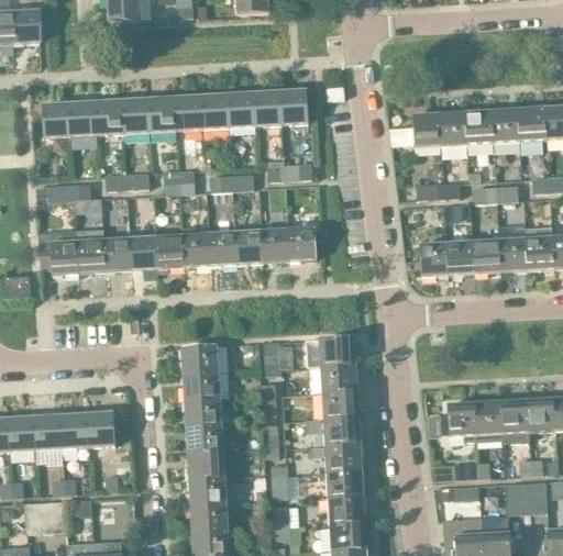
[(109,20),(141,19),(140,0),(108,0),(109,20)]
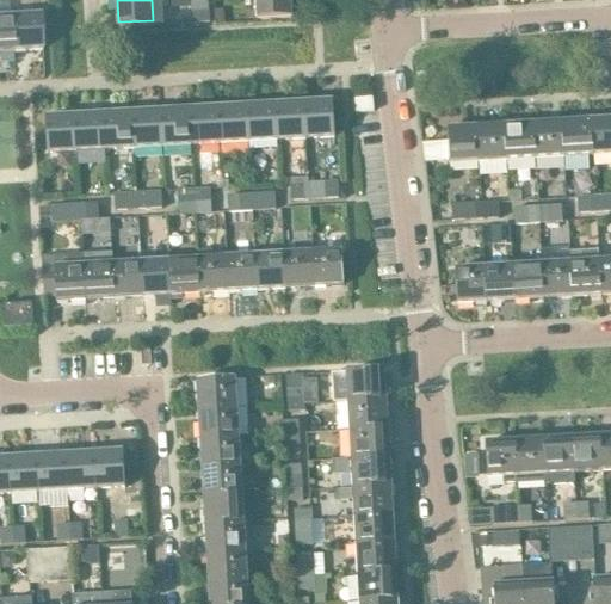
[(254,0),(255,14),(292,12),(291,0),(254,0)]
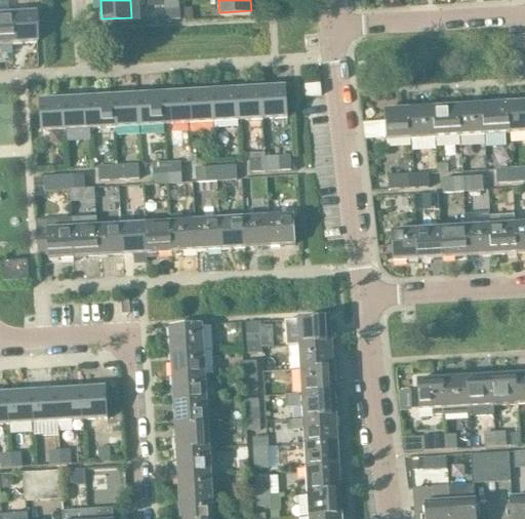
[(164,4),(165,15),(179,14),(179,3),(164,4)]
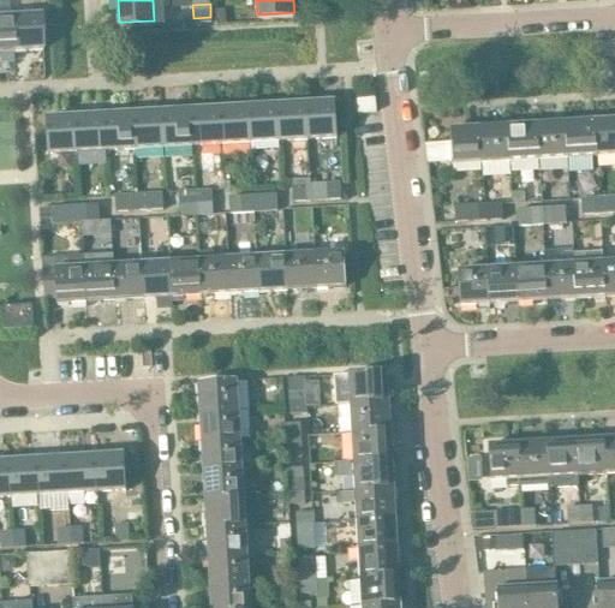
[(11,46),(42,45),(40,9),(9,10),(11,46)]
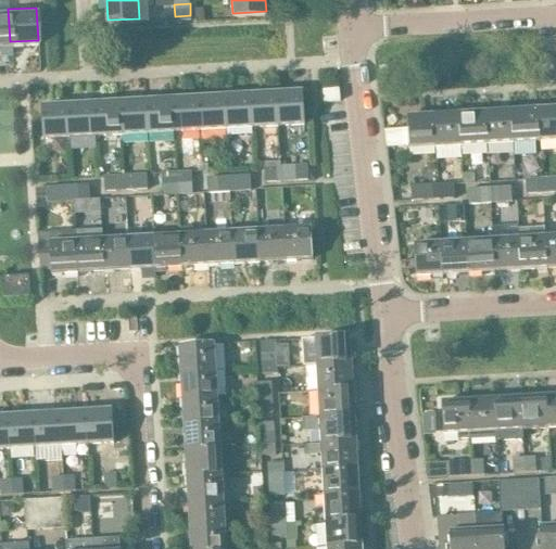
[(0,41),(10,41),(8,9),(0,9),(0,41)]
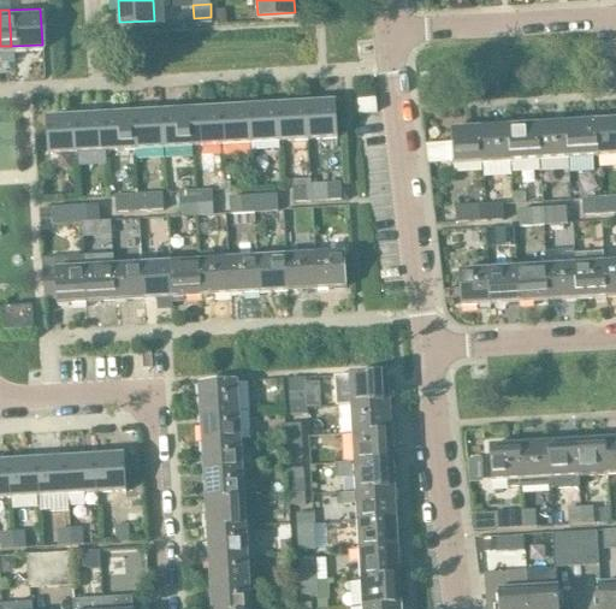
[(312,98),(313,135),(337,132),(335,96),(312,98)]
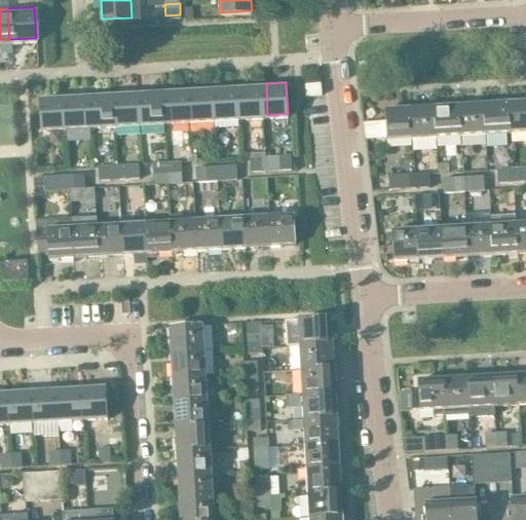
[(241,116),(267,115),(266,83),(239,85),(241,116)]
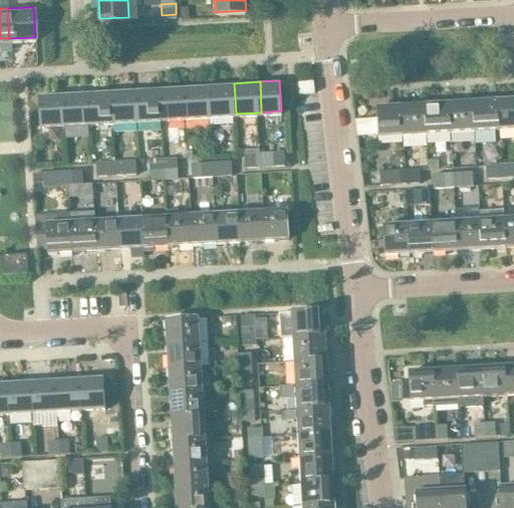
[(211,114),(236,113),(234,83),(209,84),(211,114)]
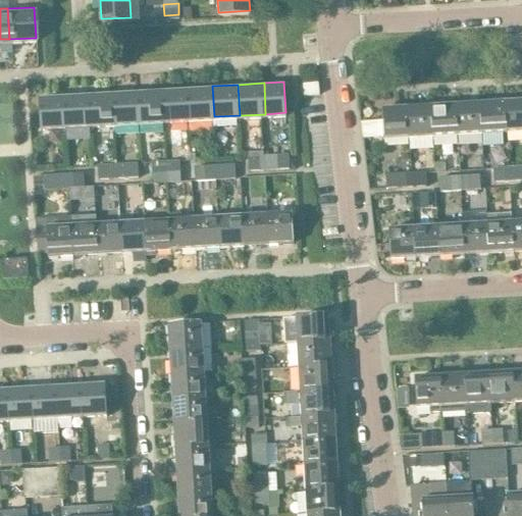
[(189,118),(214,116),(212,86),(187,88),(189,118)]
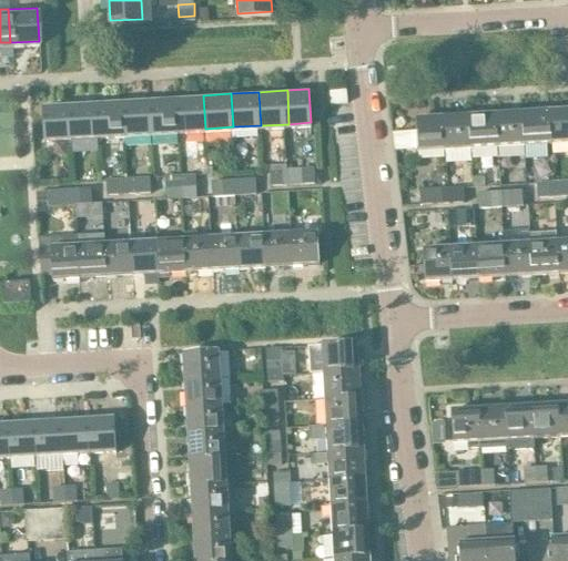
[(178,130),(205,129),(203,95),(175,97),(178,130)]
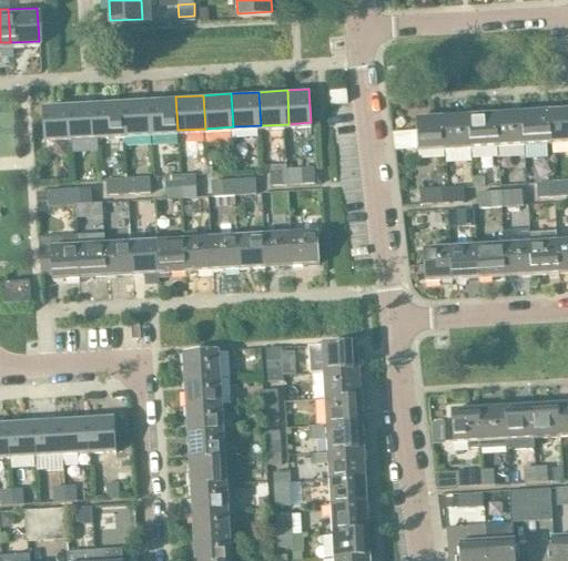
[(155,131),(178,130),(175,97),(153,98),(155,131)]
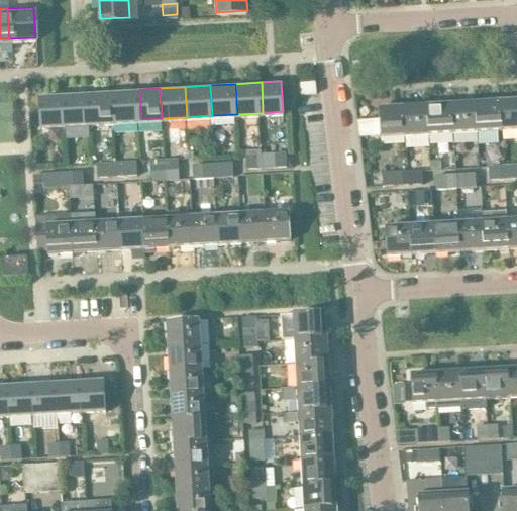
[(116,121),(141,119),(139,89),(114,91),(116,121)]
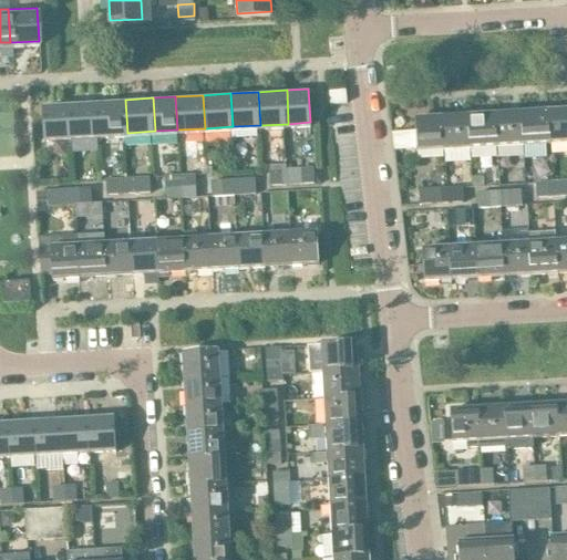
[(99,134),(127,133),(125,100),(98,101),(99,134)]
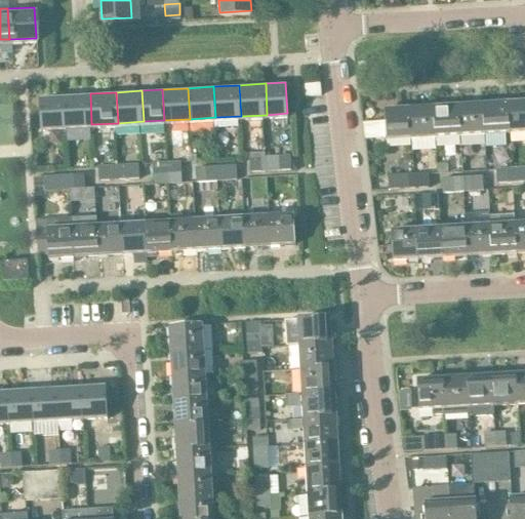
[(66,126),(91,124),(90,93),(65,95),(66,126)]
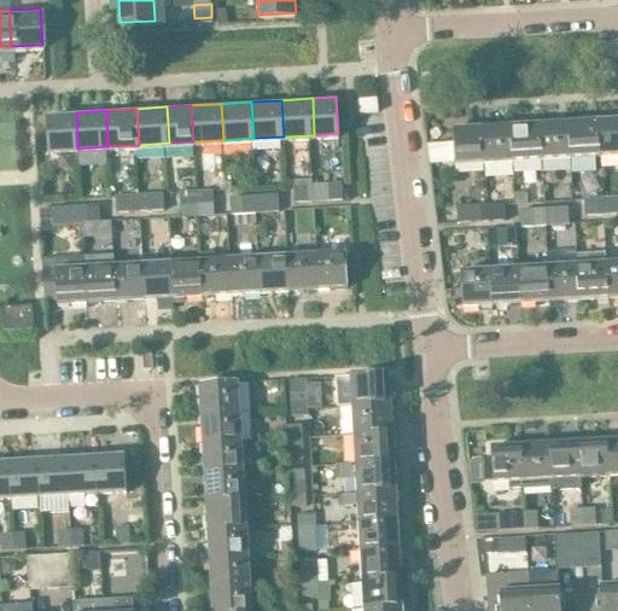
[(47,150),(77,149),(76,112),(46,114),(47,150)]
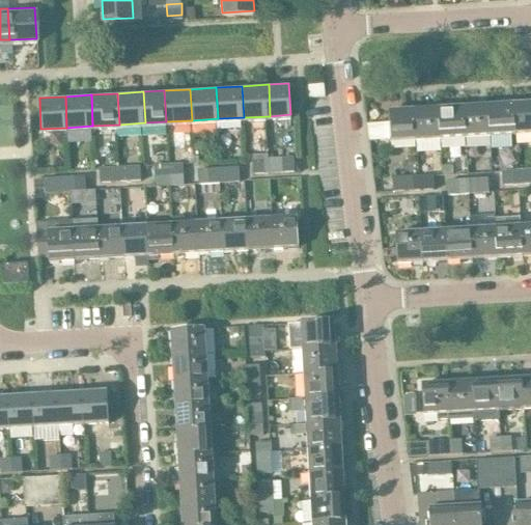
[(530,98),(511,100),(513,140),(515,140),(514,131),(530,129),(530,98)]
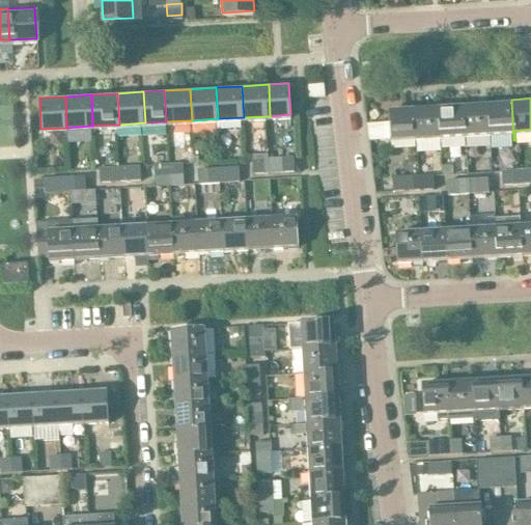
[(504,141),(513,140),(511,100),(486,101),(488,132),(504,131),(504,141)]
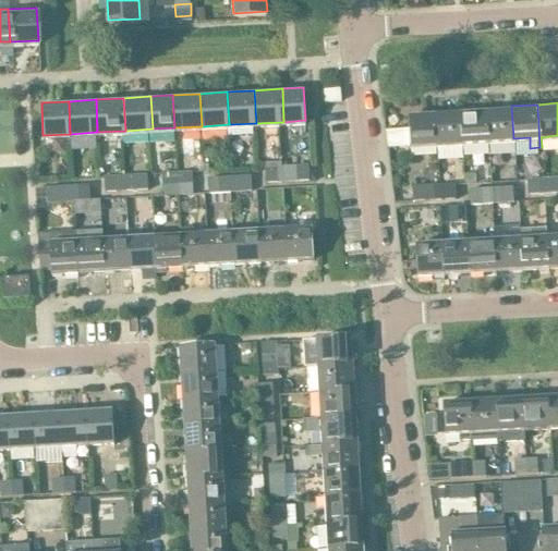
[(487,141),(513,138),(511,106),(485,108),(487,141)]
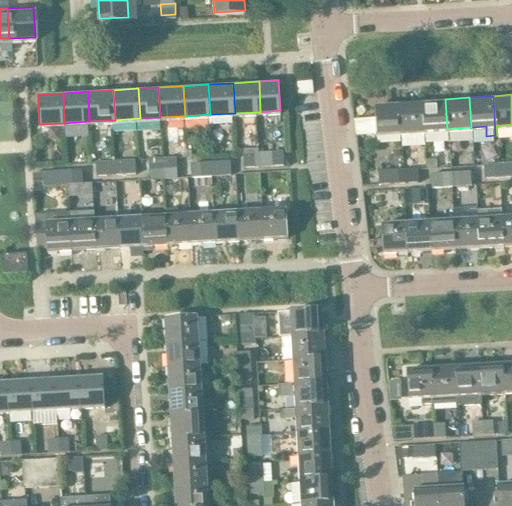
[(423,130),(447,129),(445,99),(422,100),(423,130)]
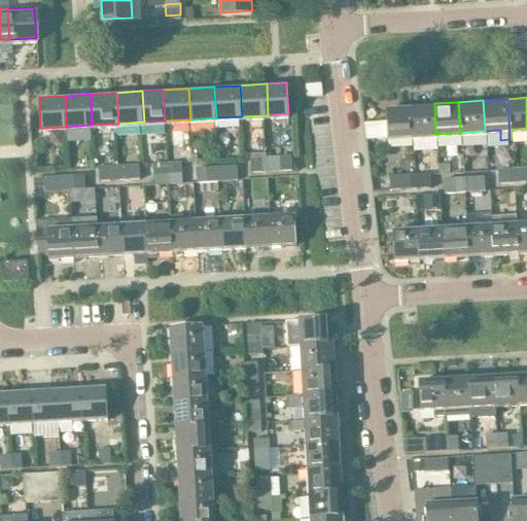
[(411,135),(435,134),(434,103),(410,104),(411,135)]
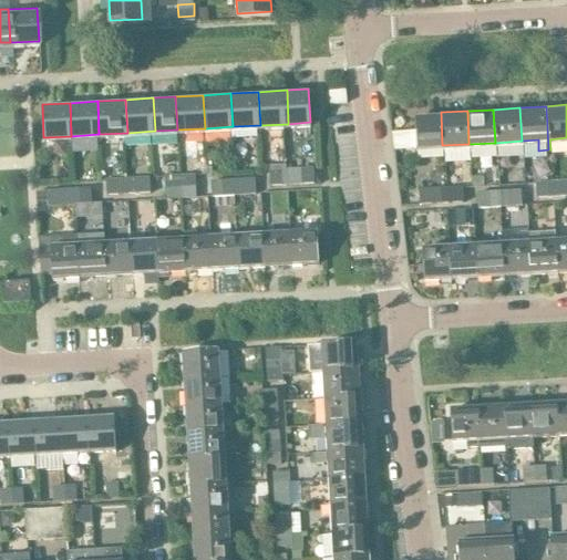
[(416,147),(442,145),(441,112),(414,114),(416,147)]
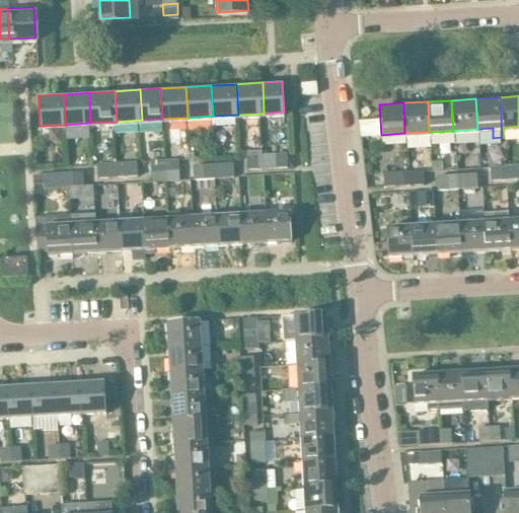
[(275,164),(287,163),(286,149),(275,150),(275,164)]
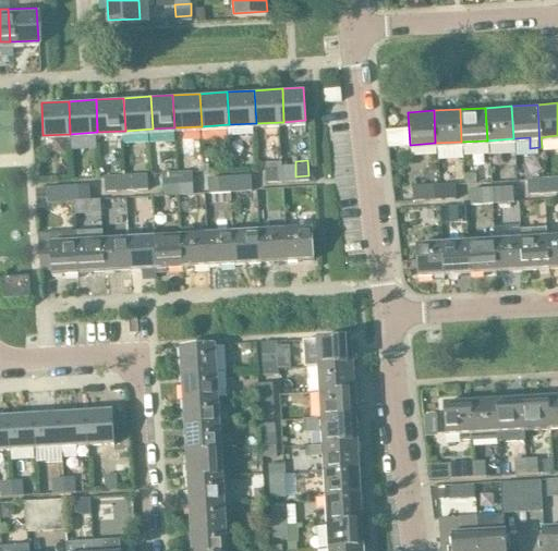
[(286,178),(295,176),(295,161),(284,162),(286,178)]
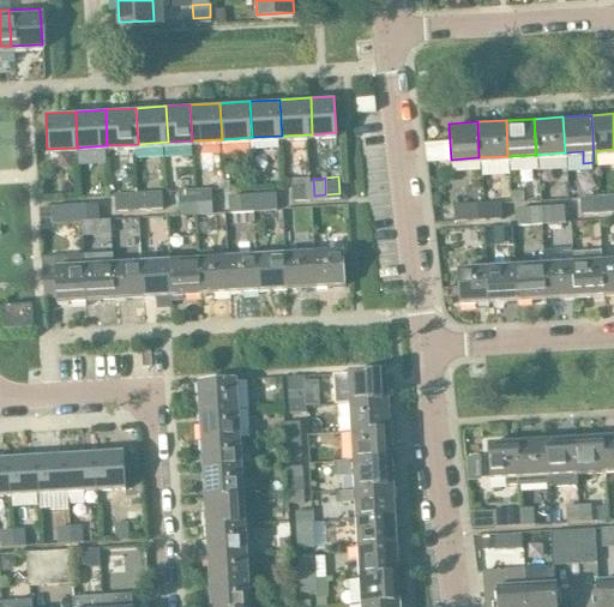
[(292,197),(302,197),(301,179),(290,180),(292,197)]
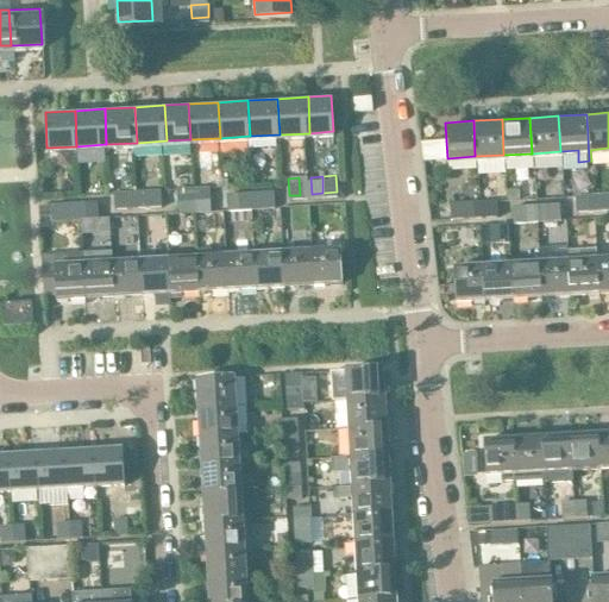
[(300,195),(312,194),(311,177),(299,177),(300,195)]
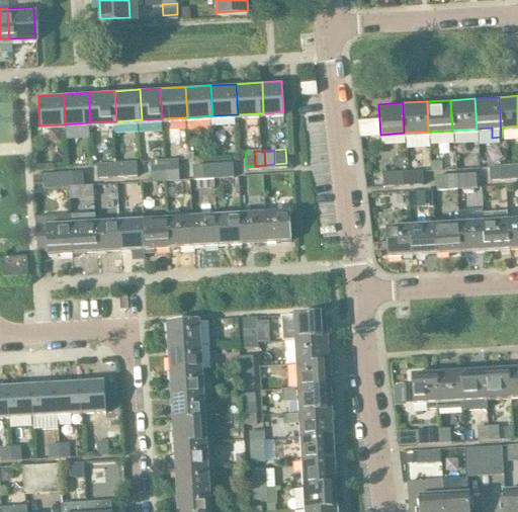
[(164,167),(179,166),(178,155),(164,156),(164,167)]
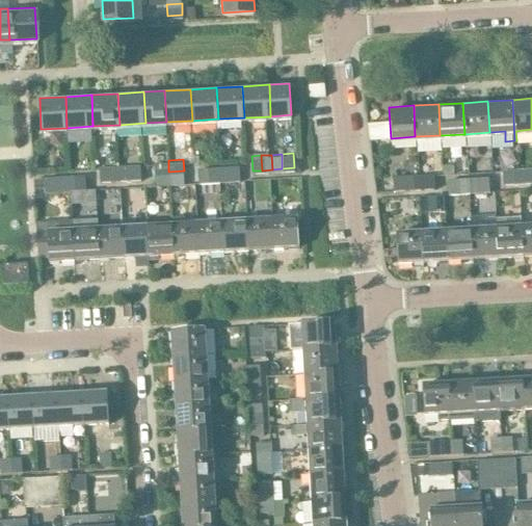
[(155,173),(168,172),(168,160),(154,161),(155,173)]
